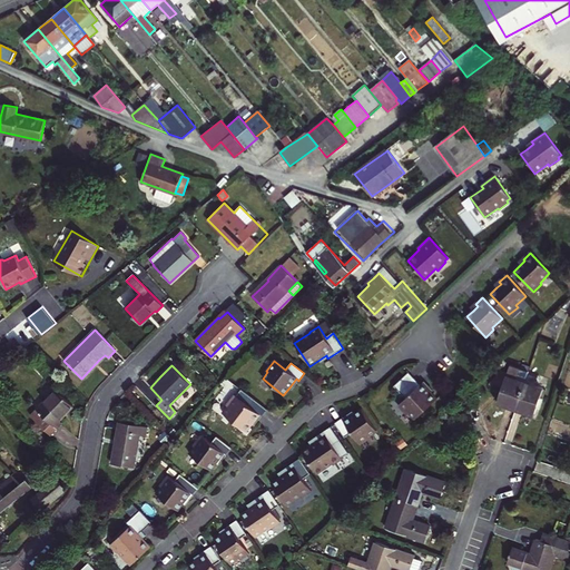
[(516,409),(524,383),(495,373),(487,399),(501,404),(516,409)]
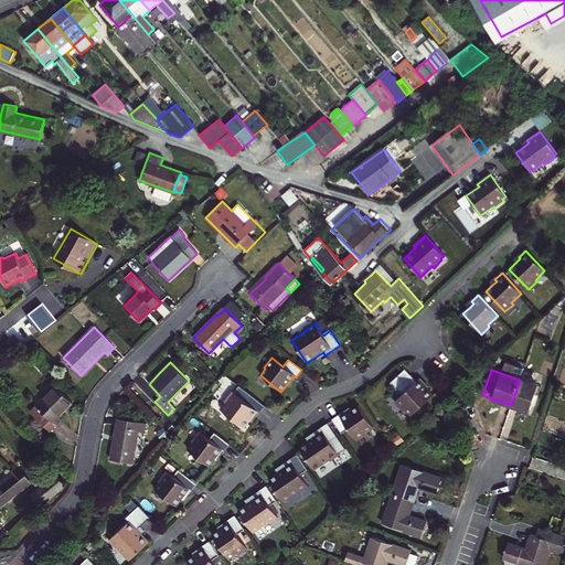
[(294,375),(287,384),(289,386),(294,381),(296,377),(294,375)]
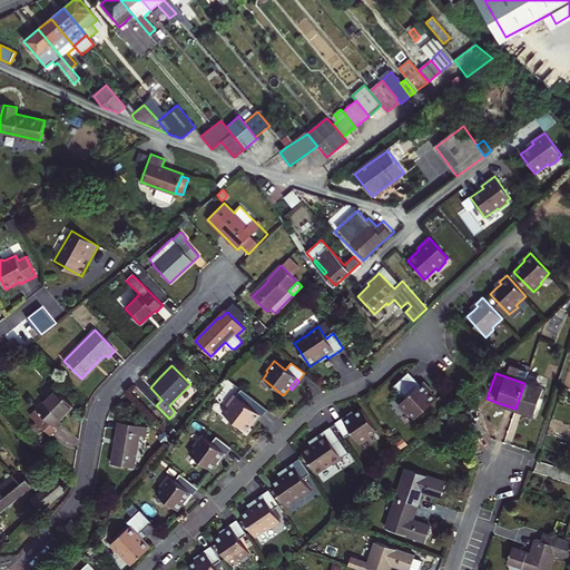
[(413,393),(402,381),(387,394),(399,408),(392,413),(401,423),(403,421),(409,428),(430,408),(424,401),(415,392),(413,393)]
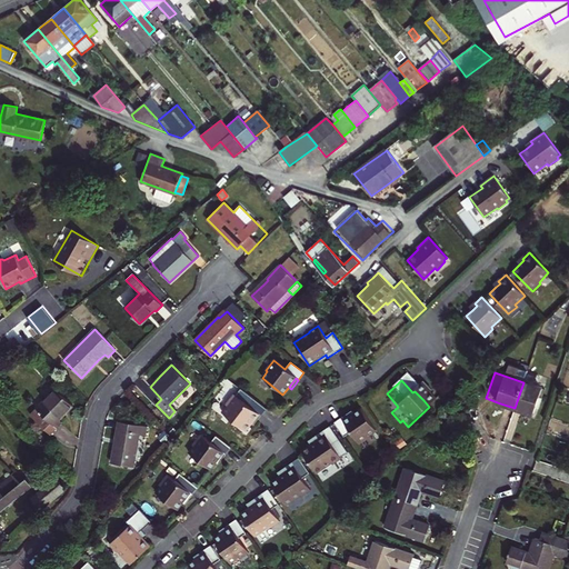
[(533,415),(542,388),(523,382),(515,408),(525,411),(533,415)]
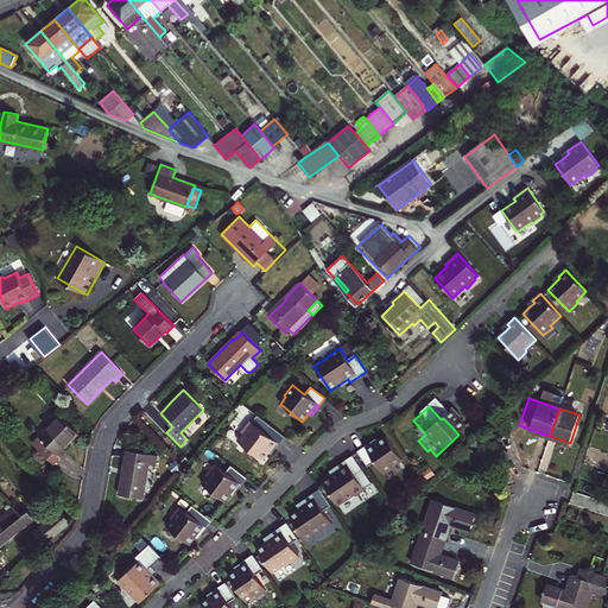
[(67,444),(77,432),(59,416),(32,444),(52,464),(65,450),(63,448),(67,444)]
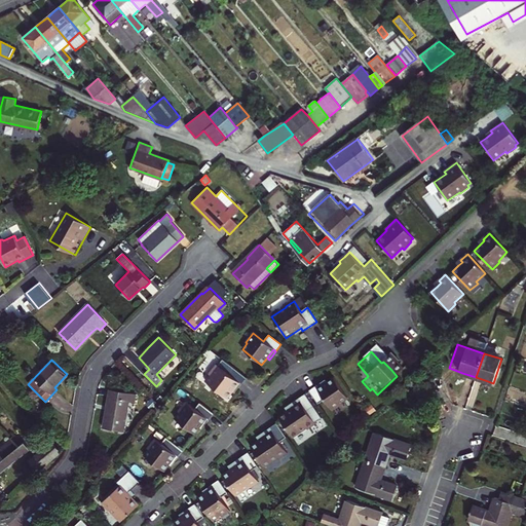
[(385,360),(383,362),(391,370),(393,368),(389,364),(385,360)]
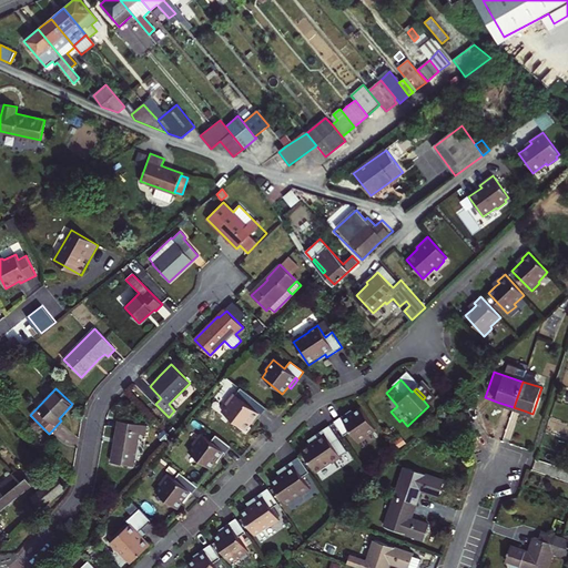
[(267,409),(242,391),(237,397),(235,396),(227,406),(230,407),(224,414),(246,432),(253,425),(260,415),(262,417),(267,409)]
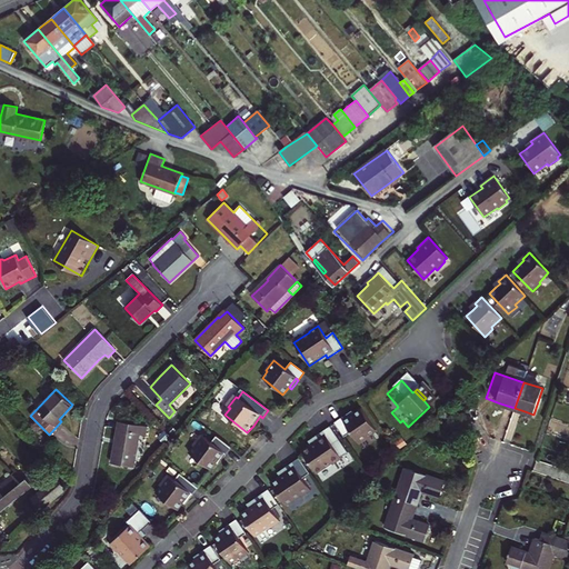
[(343,419),(336,425),(345,438),(352,433),(360,446),(371,439),(370,437),(377,432),(362,410),(355,415),(345,421),(343,419)]
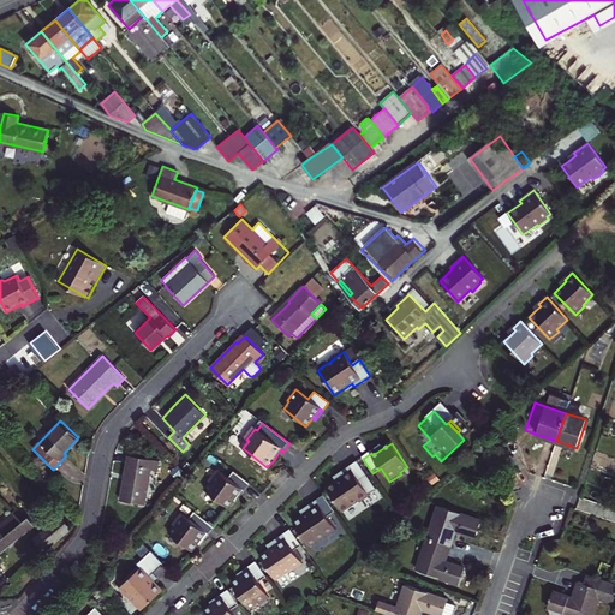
[(377,448),(371,453),(372,455),(383,448),(382,446),(377,448)]
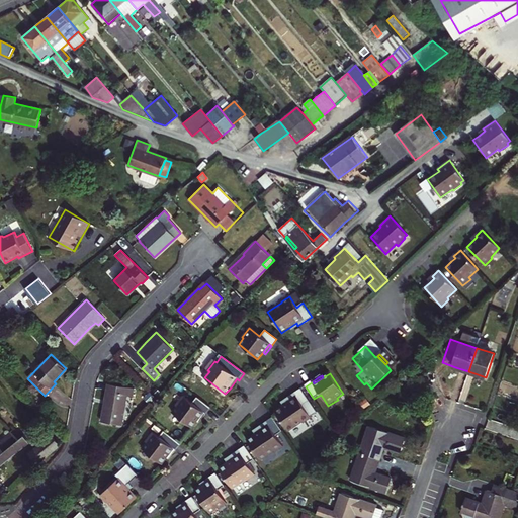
[(237,378),(231,387),(232,389),(236,384),(239,380),(237,378)]
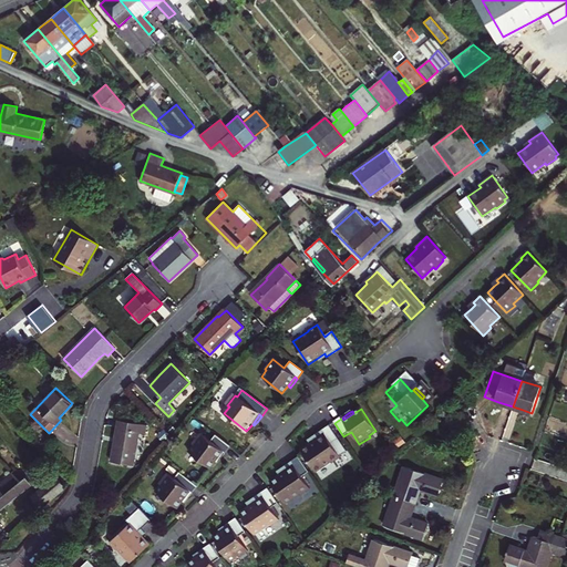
[(138,433),(145,434),(147,425),(117,420),(114,443),(111,462),(133,465),(138,433)]
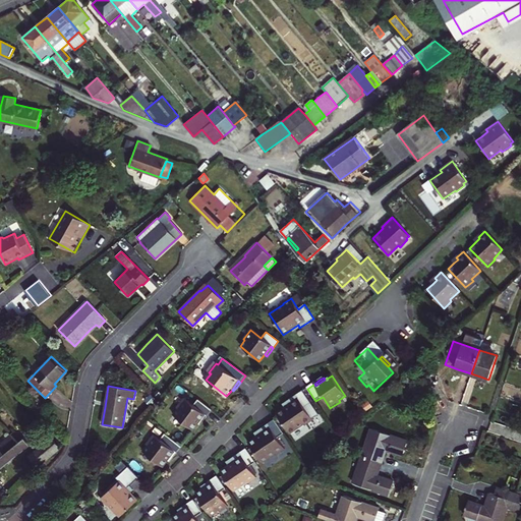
[(320,416),(303,392),(289,401),(291,404),(285,408),(277,413),(291,435),(304,425),(305,426),(313,421),(312,420),(320,416)]
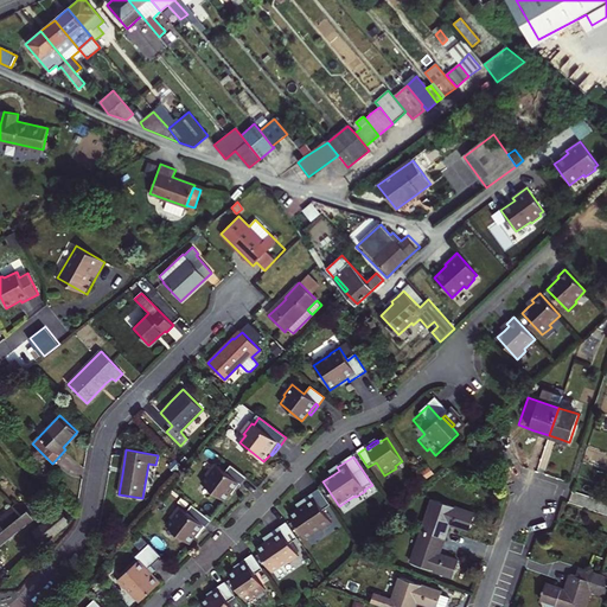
[(244,477),(230,465),(224,472),(213,464),(205,474),(208,477),(202,484),(224,500),(230,493),(237,483),(238,484),(244,477)]
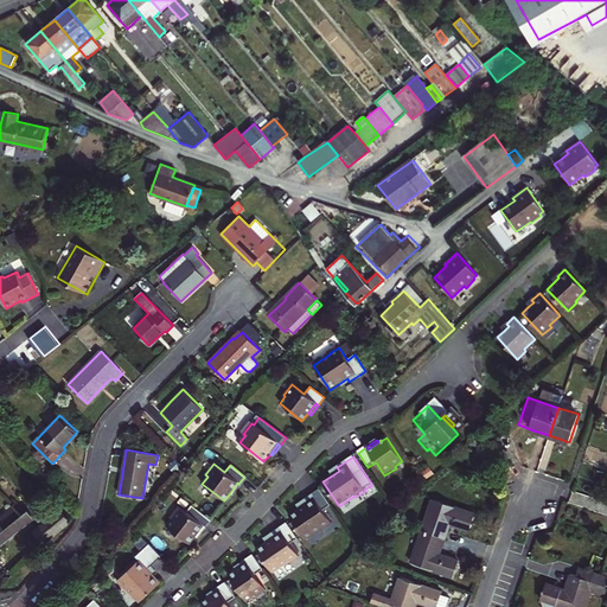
[(247,478),(244,477),(238,484),(237,483),(230,493),(234,496),(238,490),(247,478)]
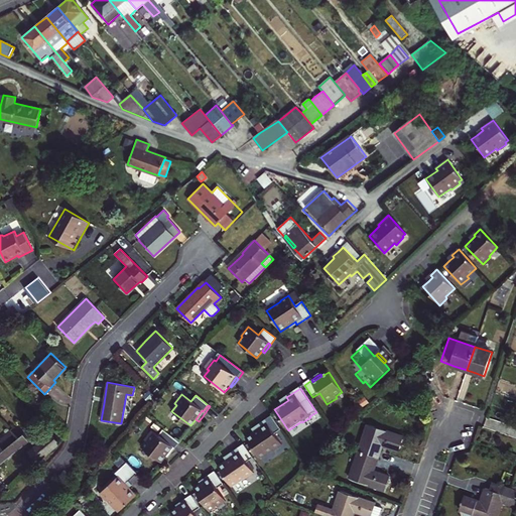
[(281,429),(271,415),(257,425),(259,428),(254,432),(246,437),(260,459),(273,449),(274,450),(282,444),(275,433),(281,429)]
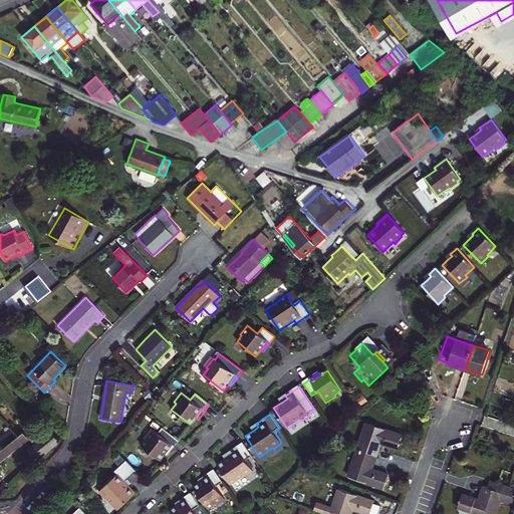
[(378,450),(380,443),(398,449),(402,435),(366,423),(357,450),(376,456),(378,450)]
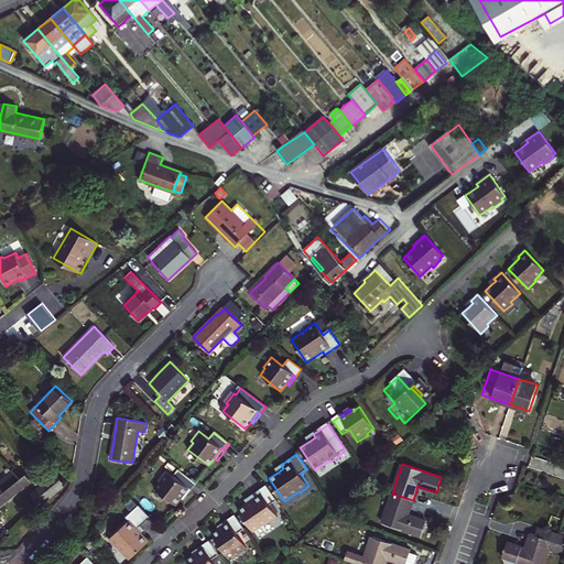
[(186,486),(192,479),(179,469),(174,474),(167,468),(160,479),(162,480),(155,489),(175,505),(181,498),(188,488),(186,486)]
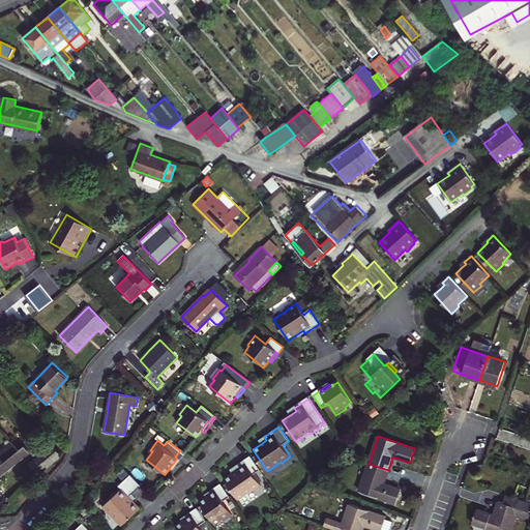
[(9,443),(3,448),(7,453),(13,448),(9,443)]
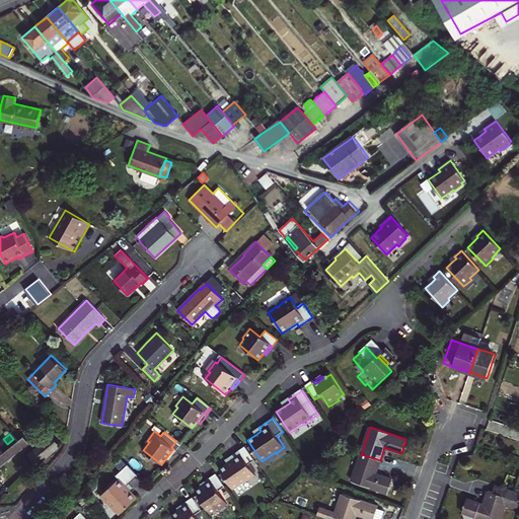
[(36,465),(60,446),(51,435),(27,455),(36,465)]
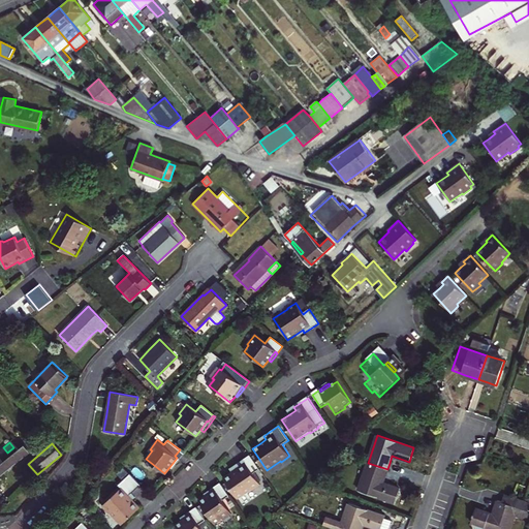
[(0,494),(5,491),(6,487),(0,478),(0,475),(30,452),(24,444),(0,463),(0,494)]
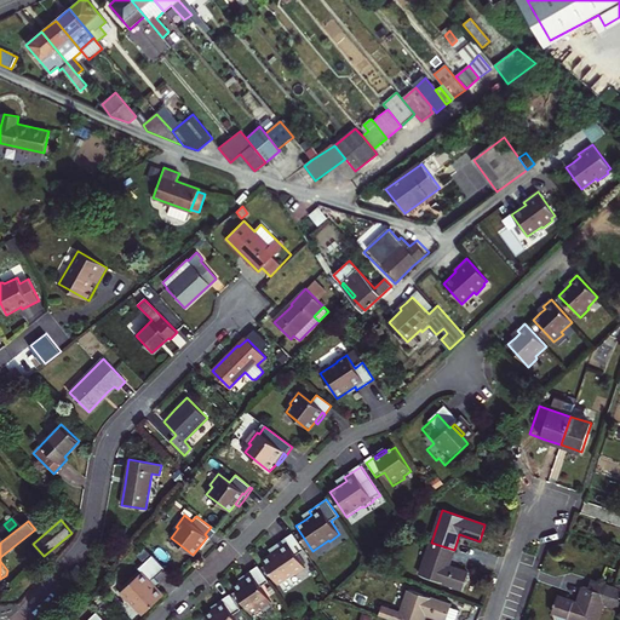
[(216,532),(211,527),(205,534),(207,537),(199,547),(202,550),(206,544),(216,532)]
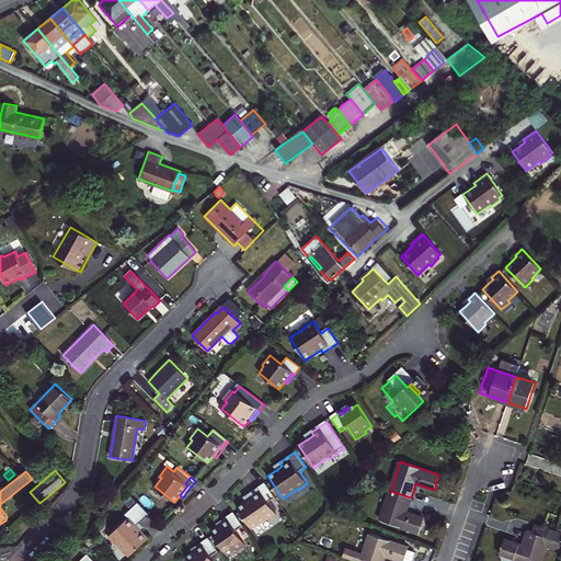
[(275,499),(265,483),(250,493),(252,496),(245,501),(237,507),(252,529),(267,519),(267,521),(276,515),(268,503),(275,499)]
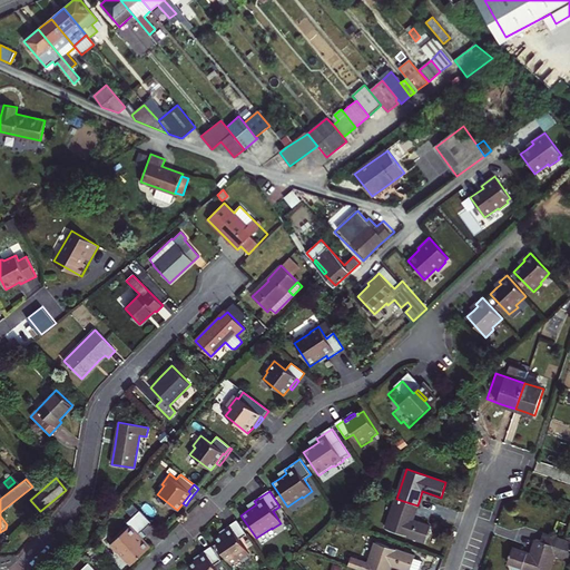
[(425,542),(431,527),(412,520),(414,514),(418,505),(396,499),(386,529),(425,542)]
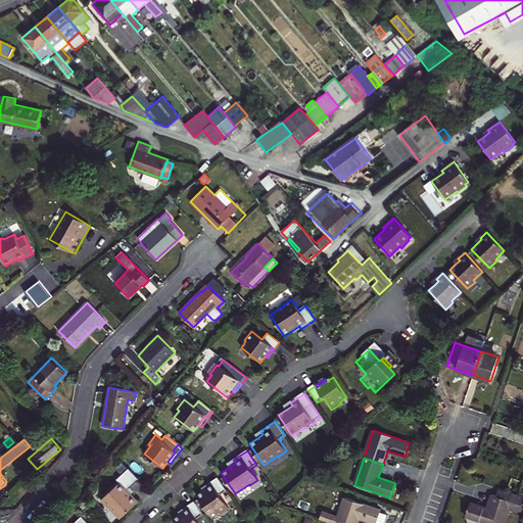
[(120,482),(100,500),(107,508),(107,507),(120,519),(138,502),(131,494),(128,490),(130,487),(139,479),(129,469),(116,479),(120,482)]
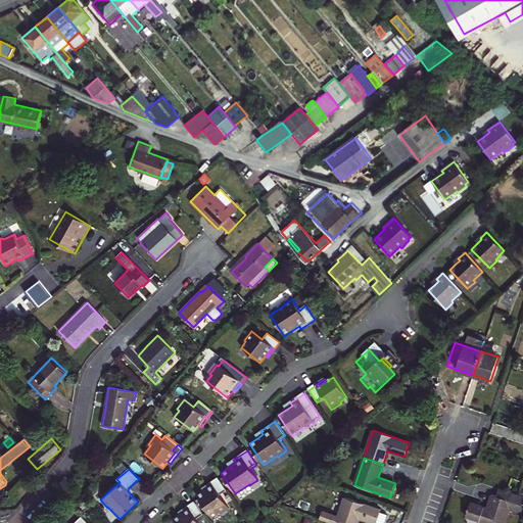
[(227,491),(218,479),(210,483),(212,486),(203,492),(196,496),(211,519),(219,515),(220,517),(230,510),(221,496),(227,491)]
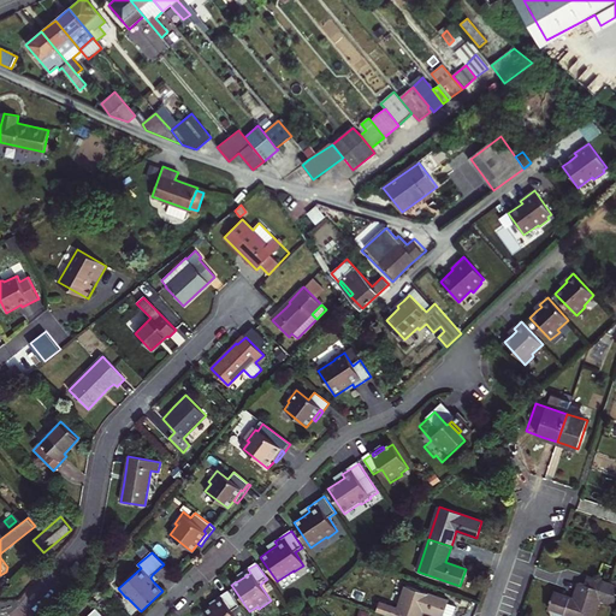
[(244,573),(238,576),(240,580),(250,573),(248,569),(244,573)]
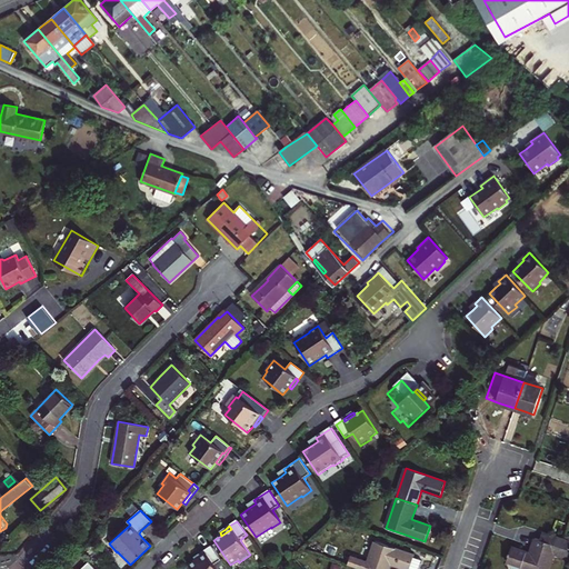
[(568,550),(568,545),(568,540),(542,532),(539,540),(568,550)]
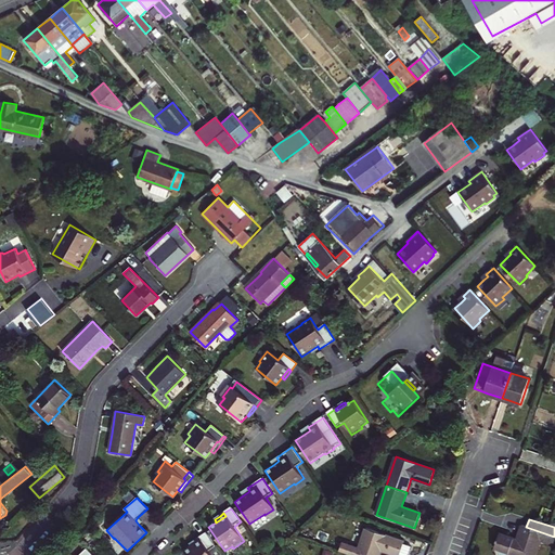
[(551,544),(554,537),(526,527),(523,525),(519,533),(517,540),(499,533),(494,549),(498,554),(499,554),(507,554),(508,554),(534,554),(540,540),(551,544)]
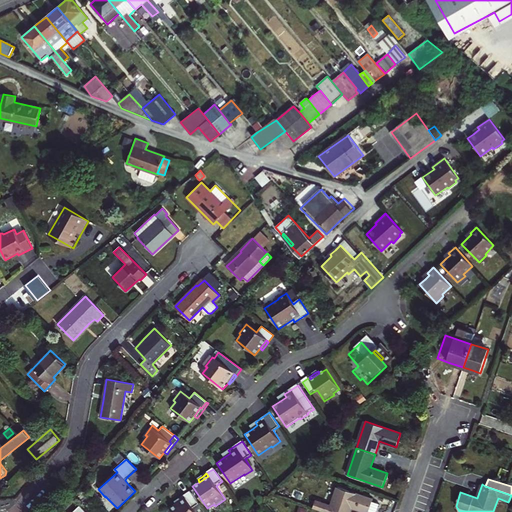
[(349,511),(351,507),(366,511),(376,511),(379,503),(372,501),(373,499),(337,487),(331,506),(316,501),(313,508),(323,511),(349,511)]
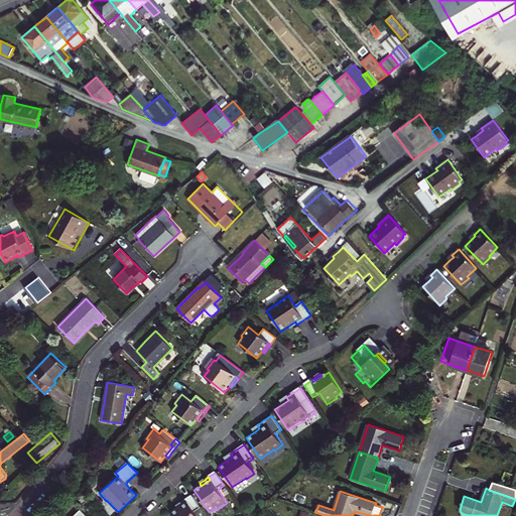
[(200,507),(191,494),(184,499),(185,501),(177,507),(170,512),(172,515),(197,515),(194,511),(200,507)]
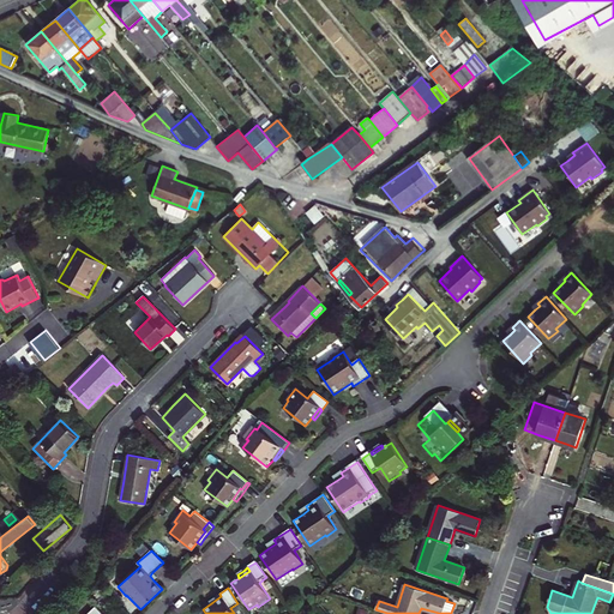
[(215,597),(209,601),(211,603),(221,596),(220,594),(215,597)]
